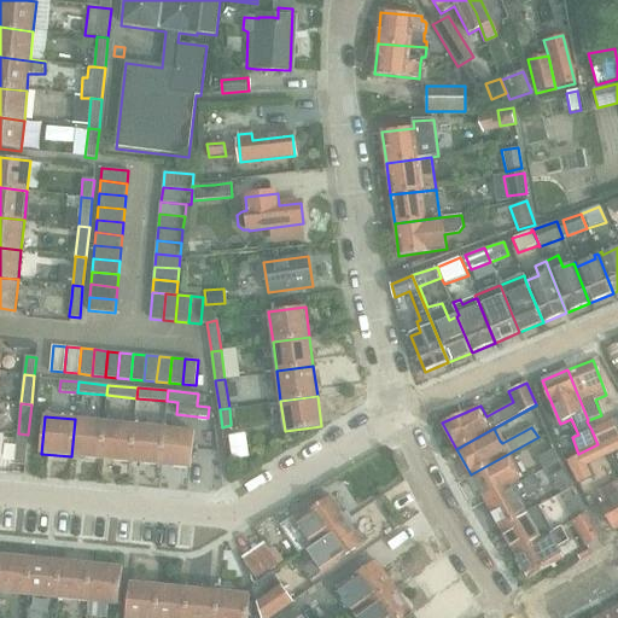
[(75,419),(71,456),(100,460),(104,423),(75,419)]
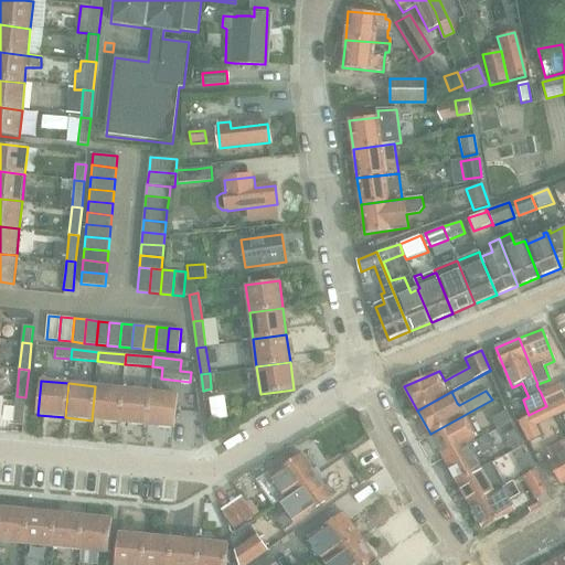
[(564,396),(560,384),(541,393),(546,406),(547,406),(564,398),(564,396)]
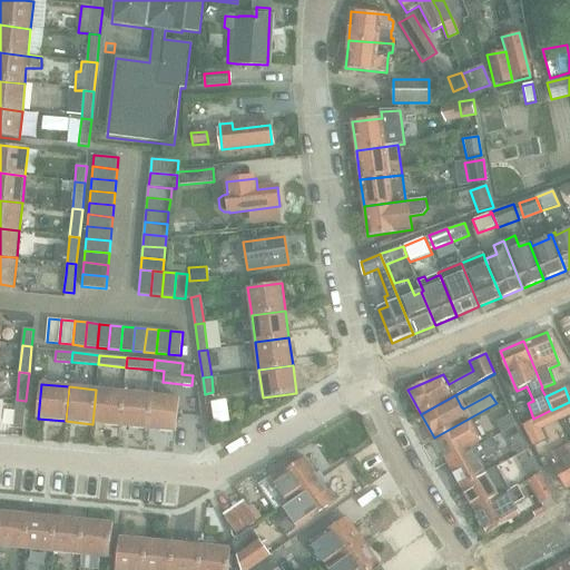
[(96,390),(92,424),(120,426),(124,392),(96,390)]
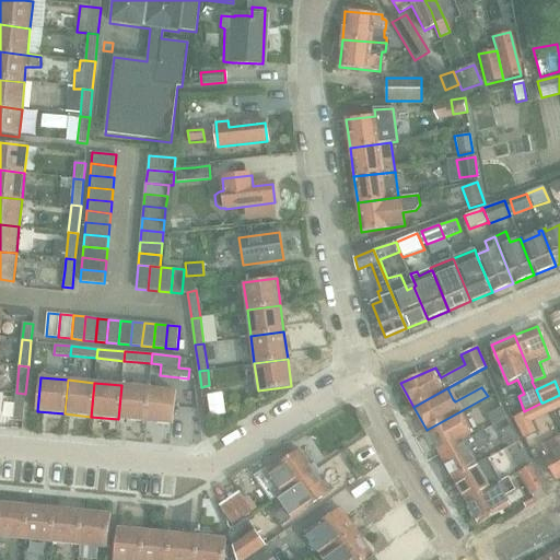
[(121,385),(118,419),(146,421),(149,388),(121,385)]
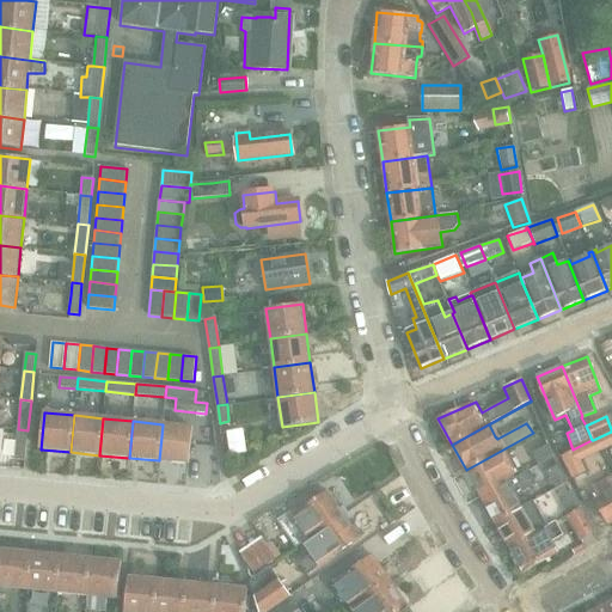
[(163,424),(159,460),(189,464),(193,427),(163,424)]
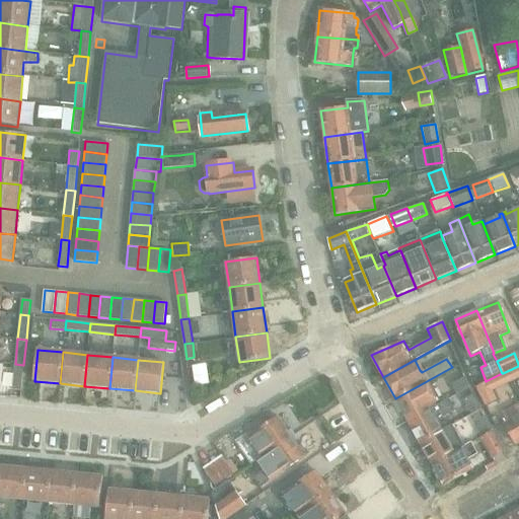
[(12,389),(21,390),(23,365),(15,364),(12,389)]
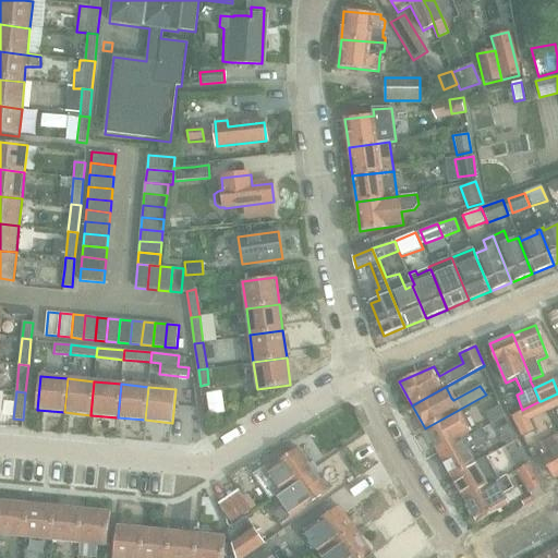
[(463,410),(486,397),(486,395),(425,428),(438,452),(470,435),(469,434),(475,431),(463,410)]
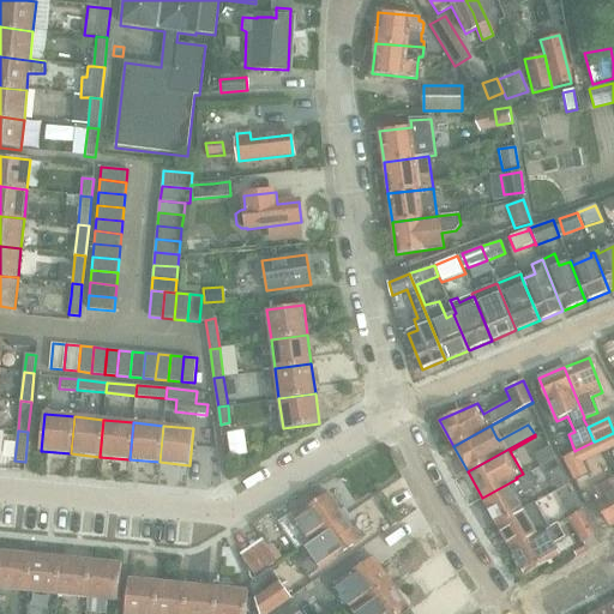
[(605,452),(599,441),(563,458),(573,482),(589,475),(583,463),(605,452)]
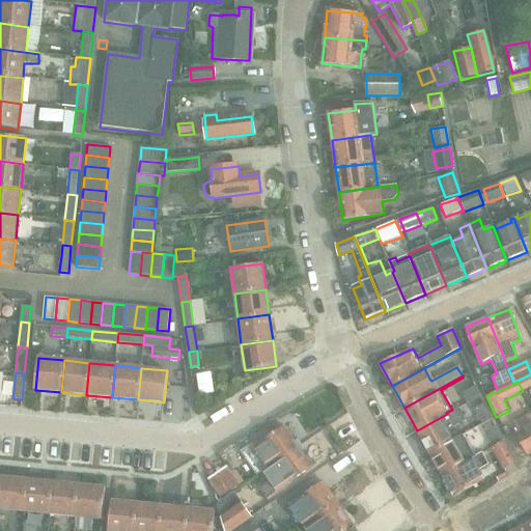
[(467,403),(479,397),(475,386),(462,394),(467,403)]
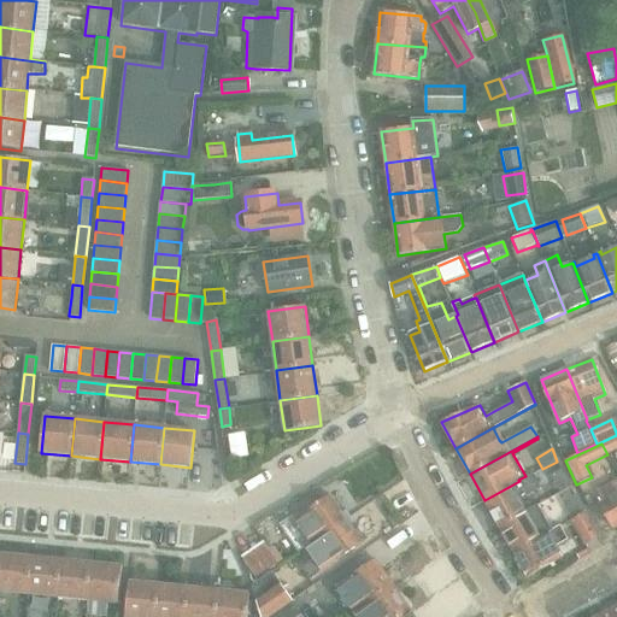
[(570,487),(562,470),(550,476),(559,493),(570,487)]
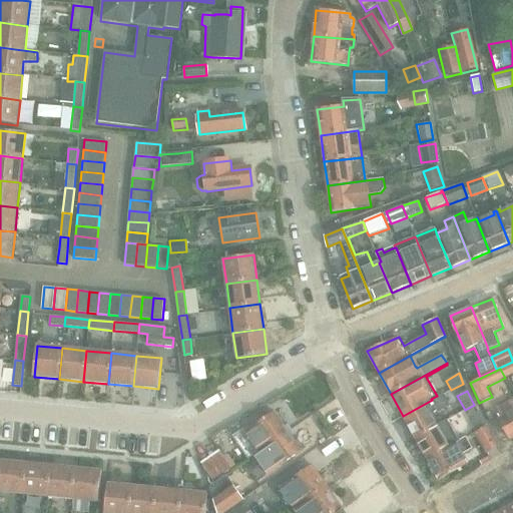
[(433,401),(432,400),(403,416),(416,437),(437,425),(432,416),(451,406),(445,394),(433,401)]
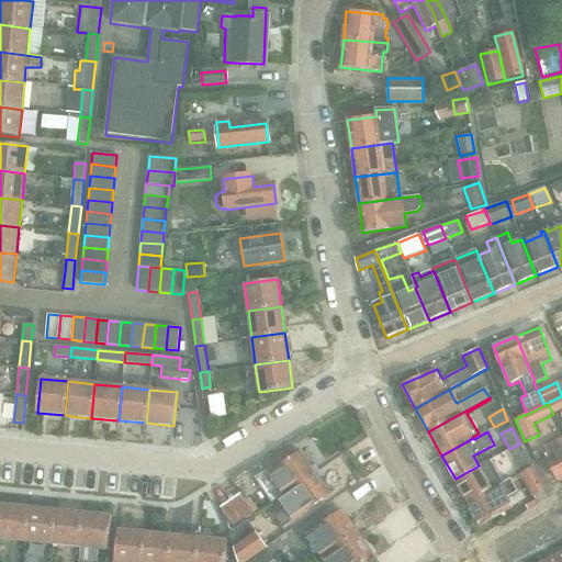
[(561,480),(561,437),(544,447),(547,452),(543,454),(559,482),(561,480)]
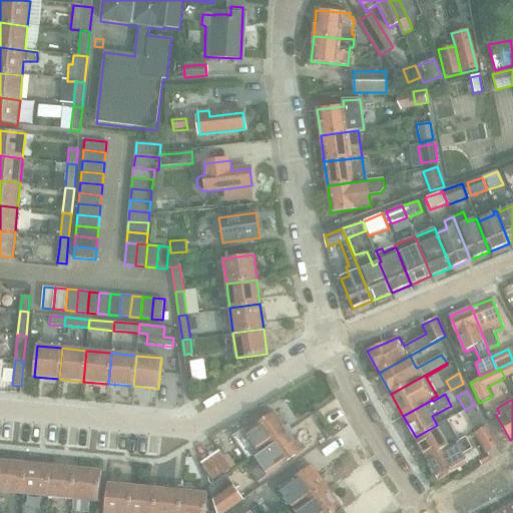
[(243,427),(231,436),(248,459),(259,452),(288,431),(275,412),(245,431),(243,427)]
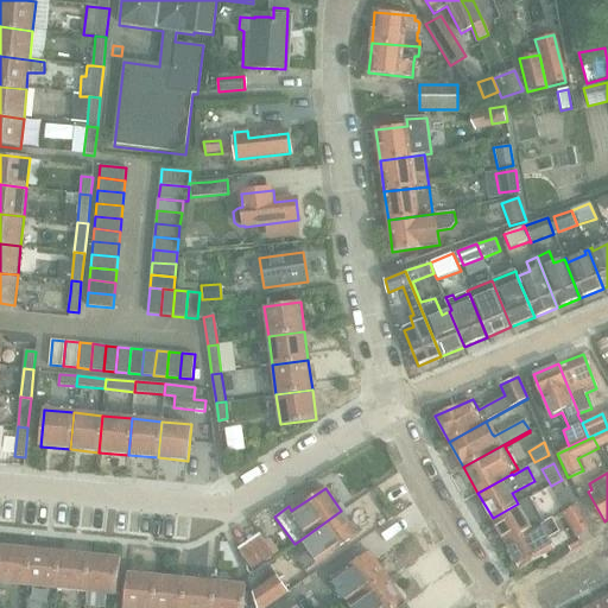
[(555,496),(563,512),(577,537),(590,529),(578,505),(577,505),(568,488),(555,496)]
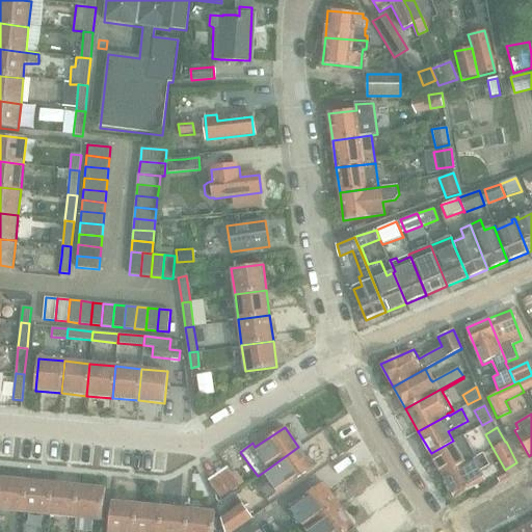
[(453,441),(431,453),(443,475),(476,456),(464,434),(453,441)]
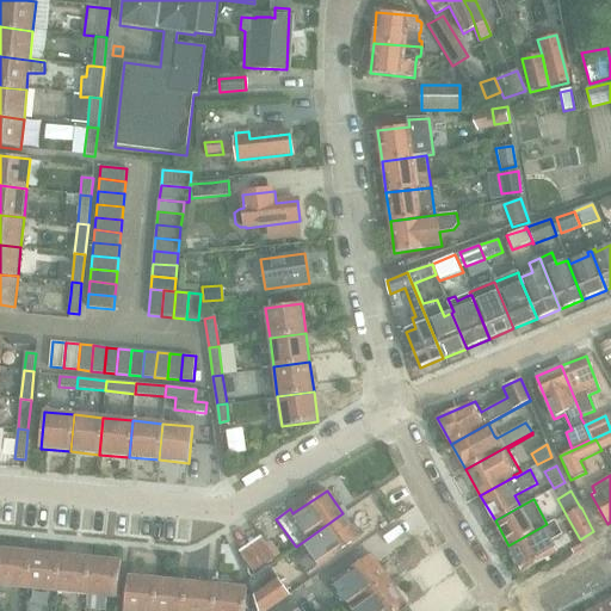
[(343,513),(308,538),(308,539),(303,543),(312,554),(298,563),(307,575),(359,538),(343,513)]
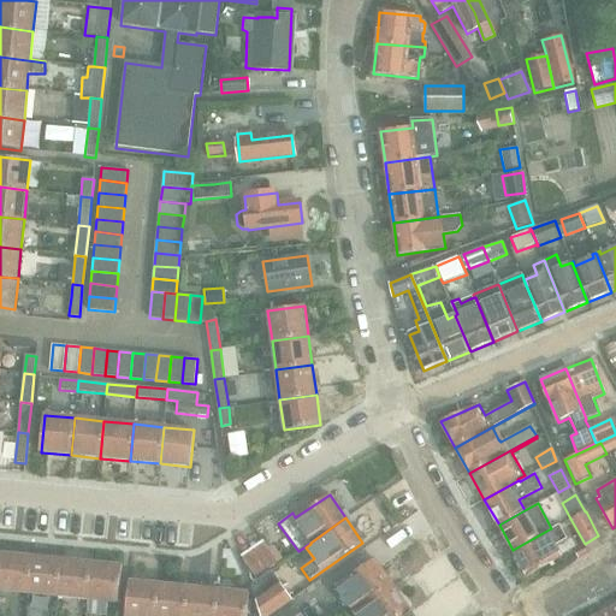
[(552,529),(551,528),(513,550),(528,576),(563,557),(556,544),(567,538),(561,525),(552,529)]
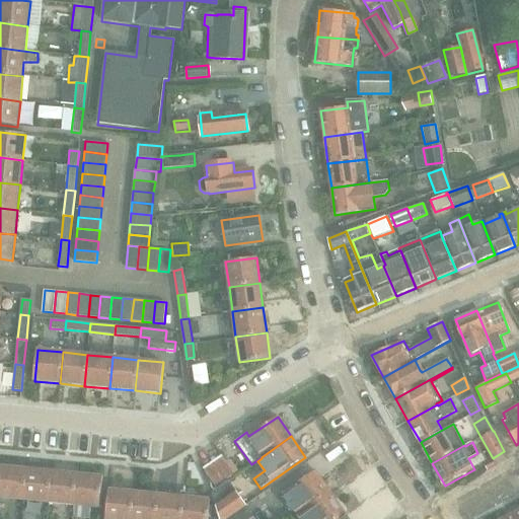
[(221,455),(214,460),(203,468),(215,486),(233,473),(221,455)]
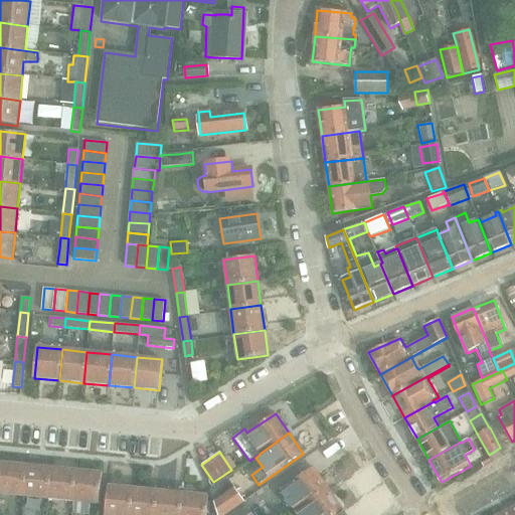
[(0,494),(24,497),(27,466),(3,464),(0,491),(0,494)]
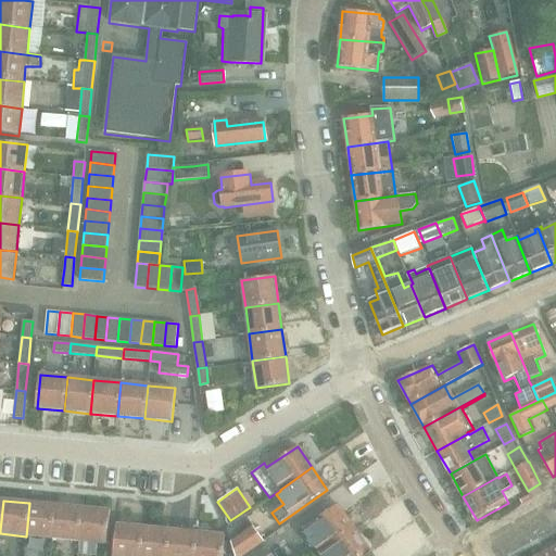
[(53,539),(57,506),(29,503),(26,536),(53,539)]
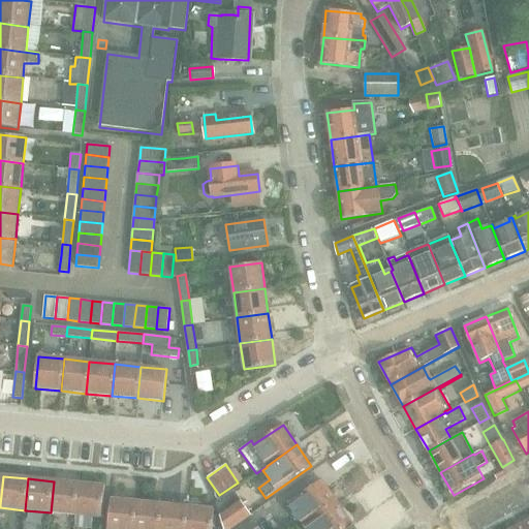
[(287,503),(301,522),(306,518),(308,521),(337,501),(322,479),(287,503)]
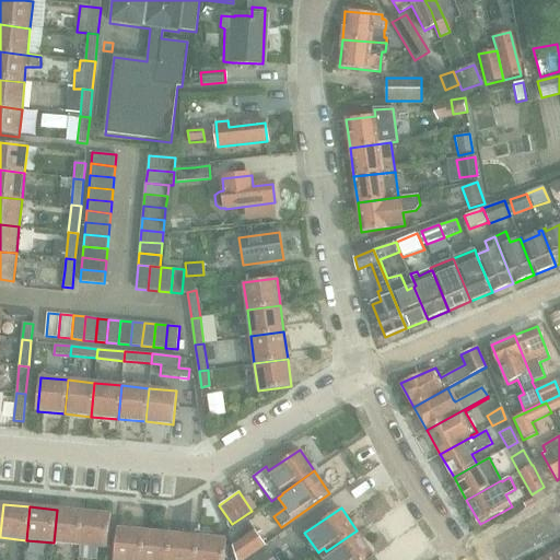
[(80,546),(83,512),(57,510),(54,543),(80,546)]
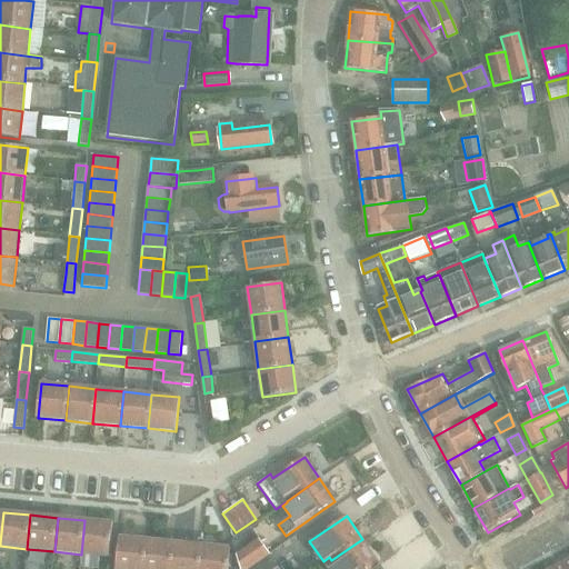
[(85,520),(81,555),(110,557),(113,522),(85,520)]
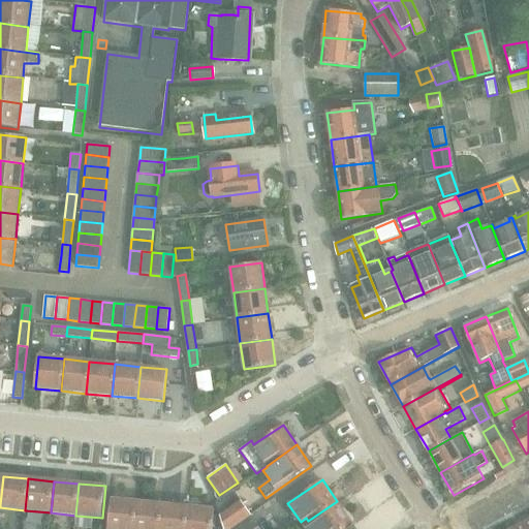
[(232,490),(215,503),(219,515),(224,528),(259,528),(251,517),(252,517),(241,500),(232,490)]
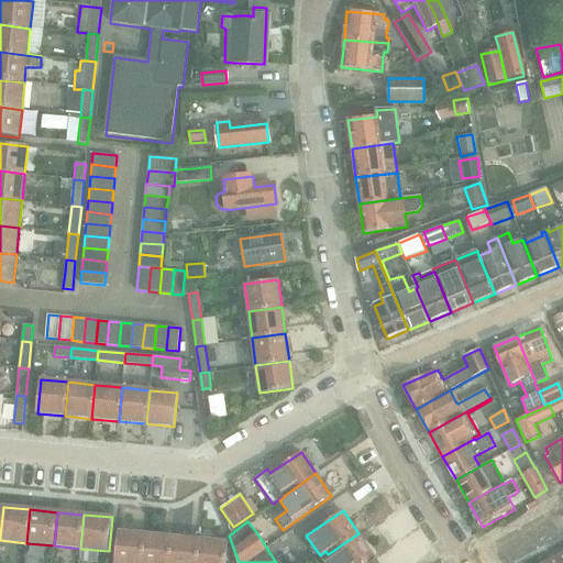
[(116,562),(144,562),(147,534),(119,532),(116,562)]
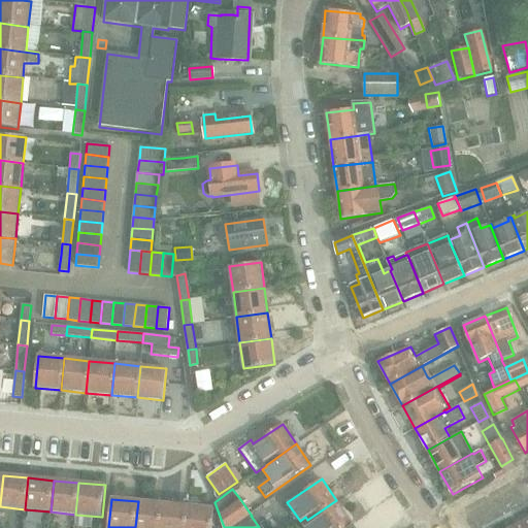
[(300,521),(304,527),(342,527),(352,522),(336,500),(307,520),(305,517),(300,521)]
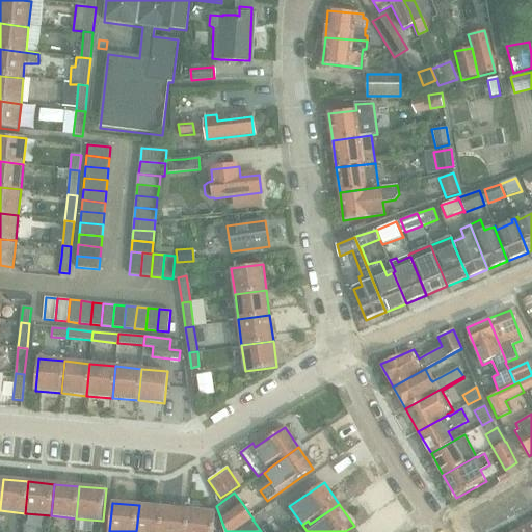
[(161,531),(164,508),(139,505),(136,531),(161,531)]
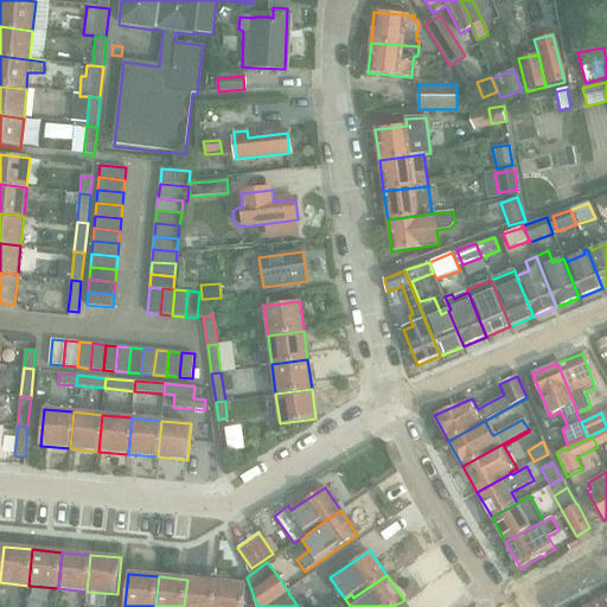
[(212,606),(216,582),(187,580),(184,606),(212,606)]
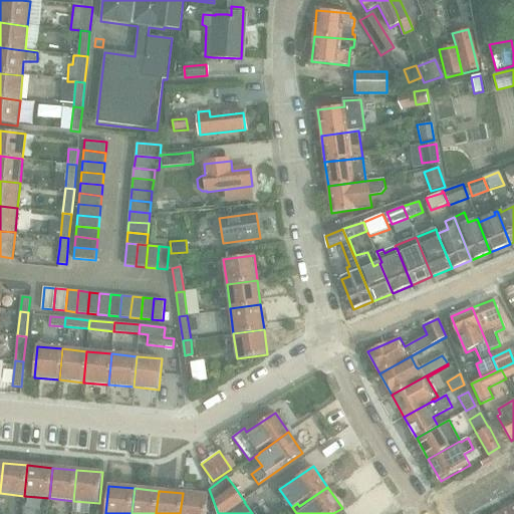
[(183,493),(180,513),(205,513),(208,495),(183,493)]
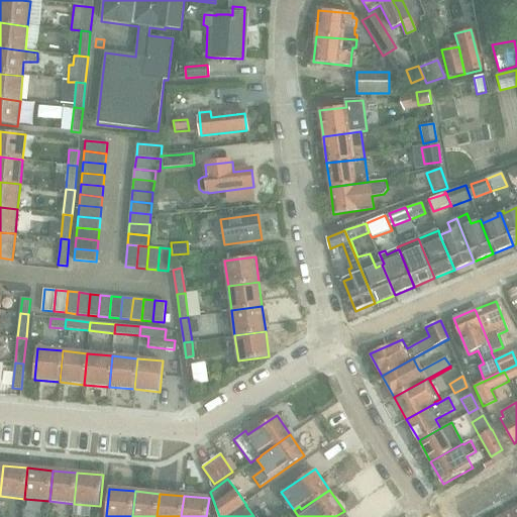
[(516,516),(516,506),(501,515),(502,516),(516,516)]
